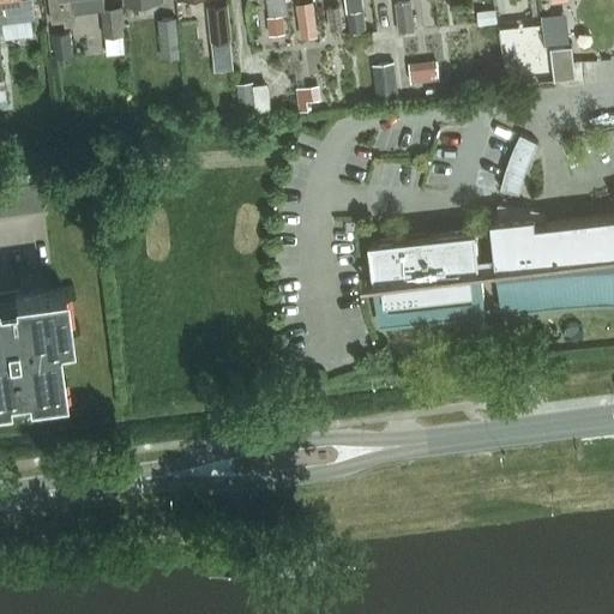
[(0,0),(0,98),(7,98),(5,78),(4,78),(2,78),(0,50),(0,31),(5,32),(4,20),(28,18),(32,18),(35,17),(35,16),(32,0),(0,0)]
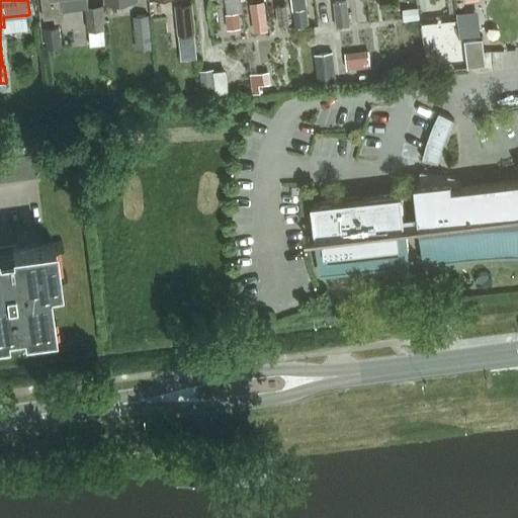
[(89,8),(88,0),(40,0),(44,19),(54,18),(55,22),(63,21),(63,17),(64,17),(63,11),(87,8),(89,8)]
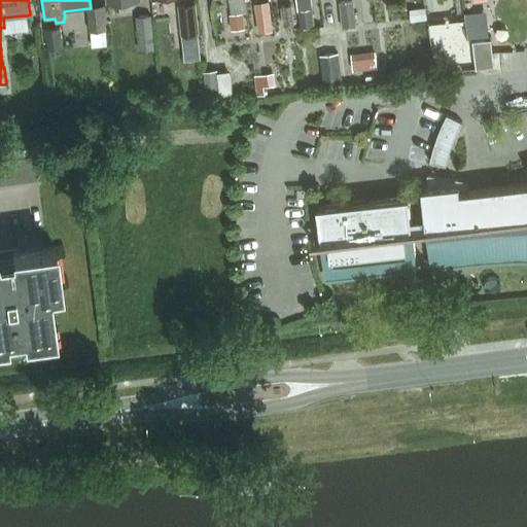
[(353,0),(340,2),(342,28),(356,26),(353,0)]
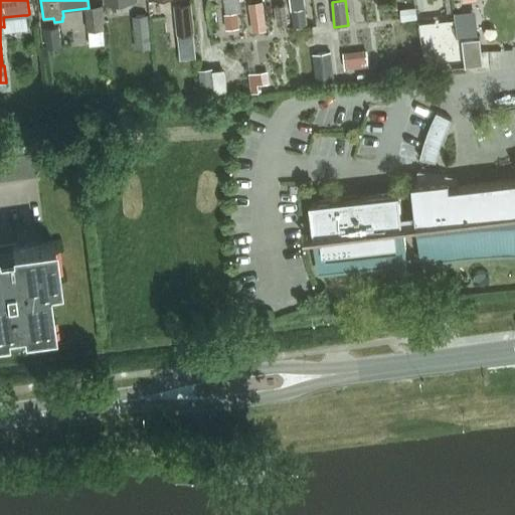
[(188,4),(174,6),(176,34),(190,33),(188,4)]
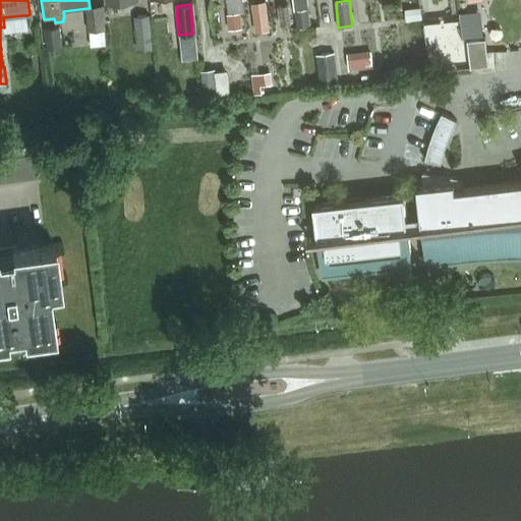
[(289,5),(279,6),(281,24),(291,23),(289,5)]
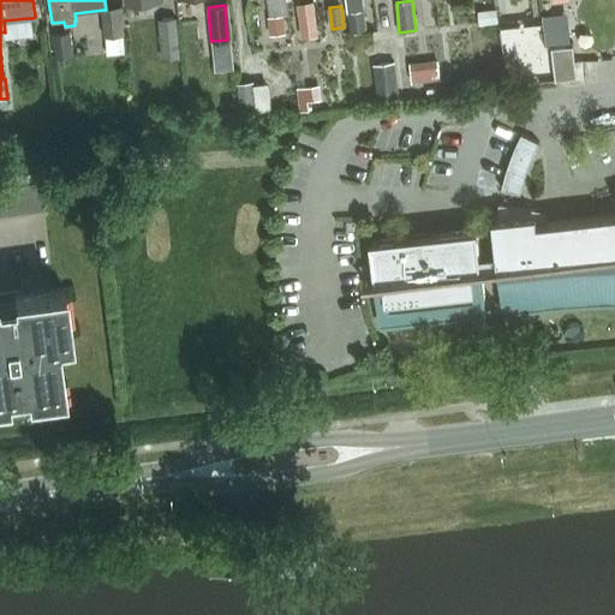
[(121,9),(106,10),(103,10),(106,37),(124,36),(121,9)]
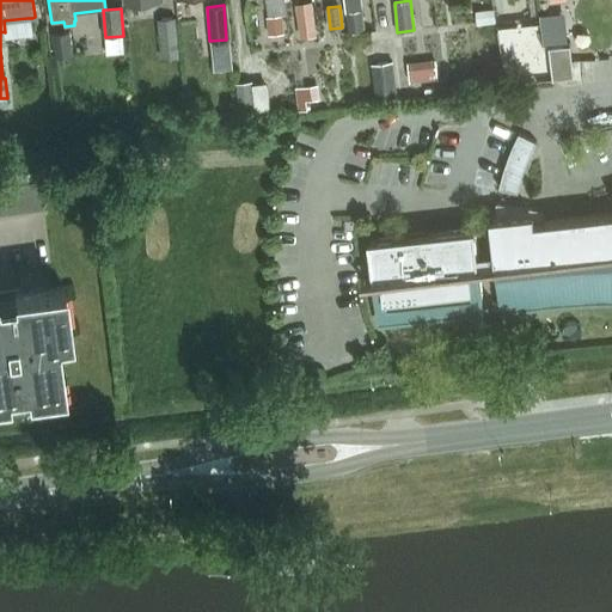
[(495,8),(476,10),(477,24),(496,22),(495,8)]
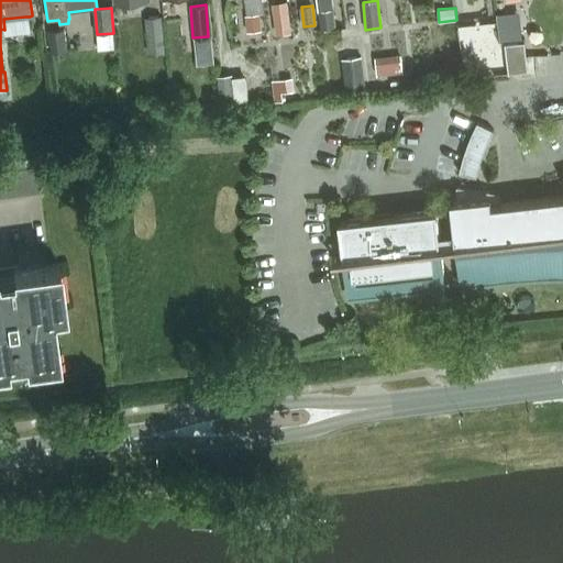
[(320,12),(322,30),(335,29),(333,11),(320,12)]
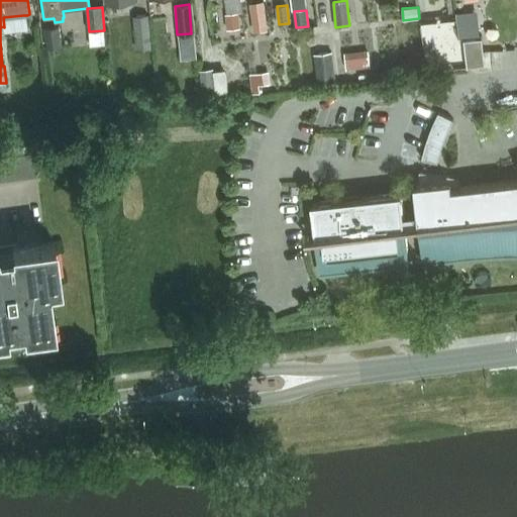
[(461,35),(481,33),(478,10),(459,12),(461,35)]
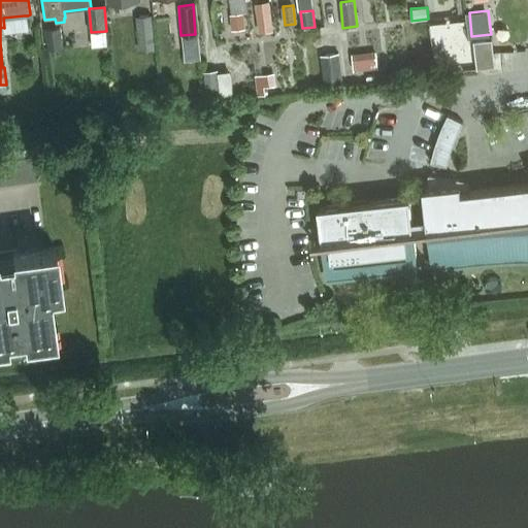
[(243,11),(229,13),(231,30),(245,28),(243,11)]
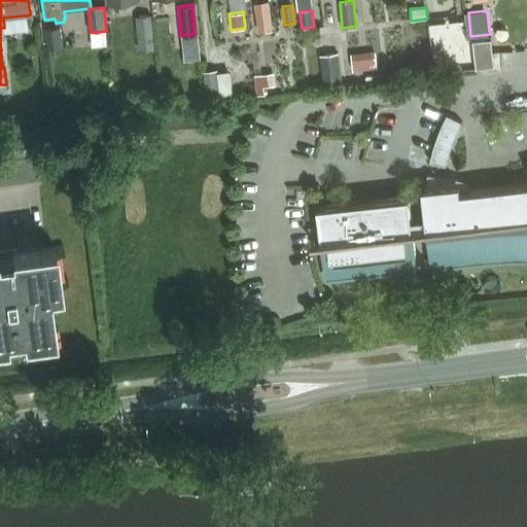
[(270,12),(255,14),(256,25),(272,23),(270,12)]
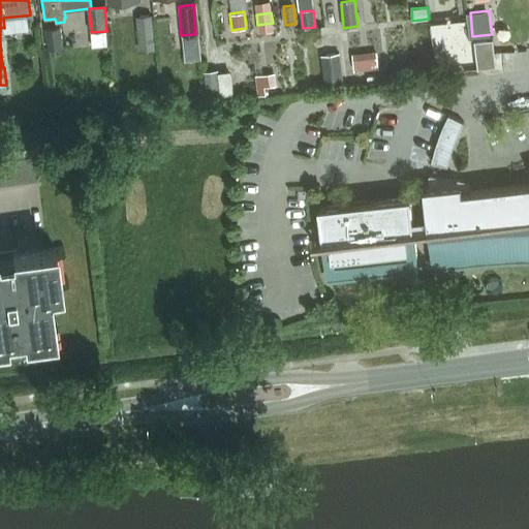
[(152,50),(150,16),(136,17),(138,51),(152,50)]
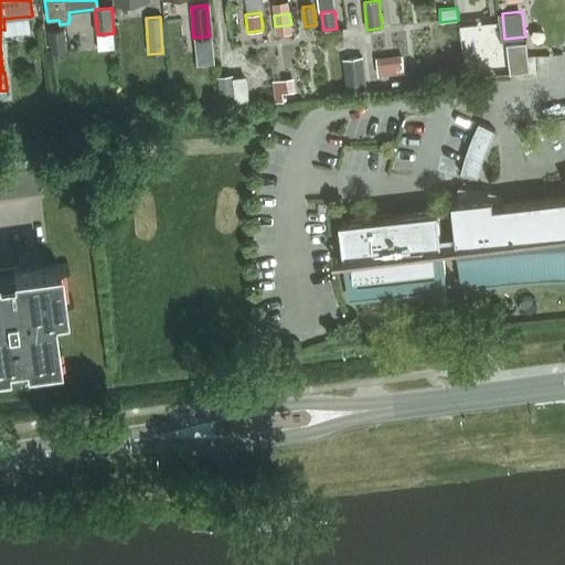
[(501,20),(468,22),(470,68),(503,67),(501,20)]
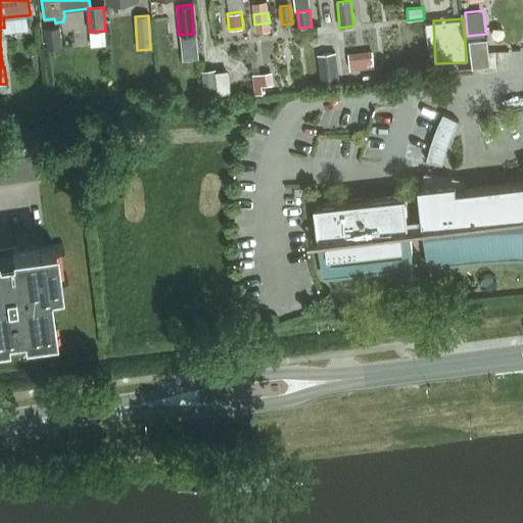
[(60,27),(45,29),(48,48),(63,46),(60,27)]
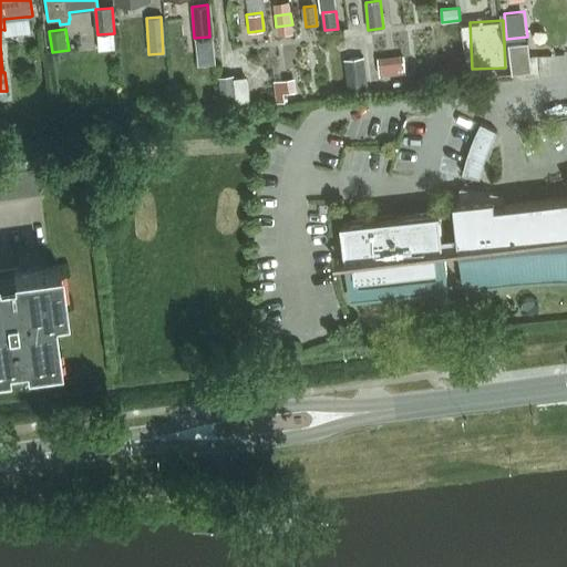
[(512,74),(532,72),(528,43),(508,45),(512,74)]
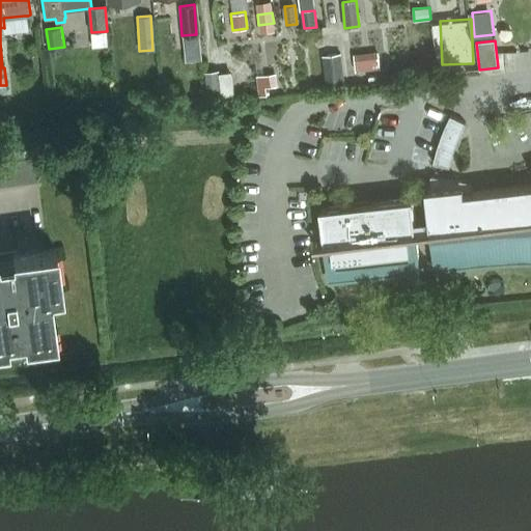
[(379,51),(355,54),(357,71),(372,70),(373,82),(382,81),(379,51)]
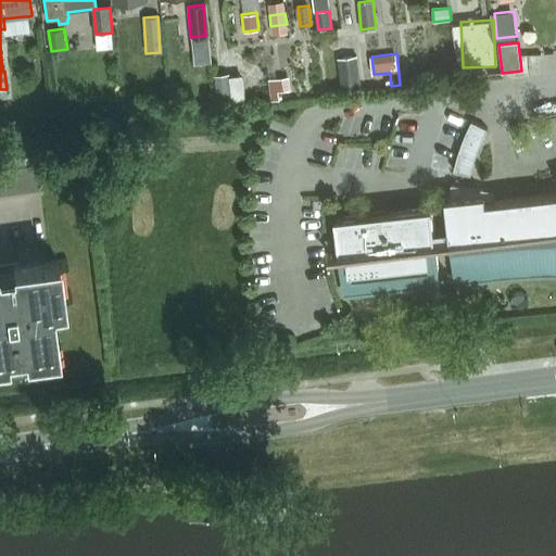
[(357,55),(339,58),(343,89),(361,87),(357,55)]
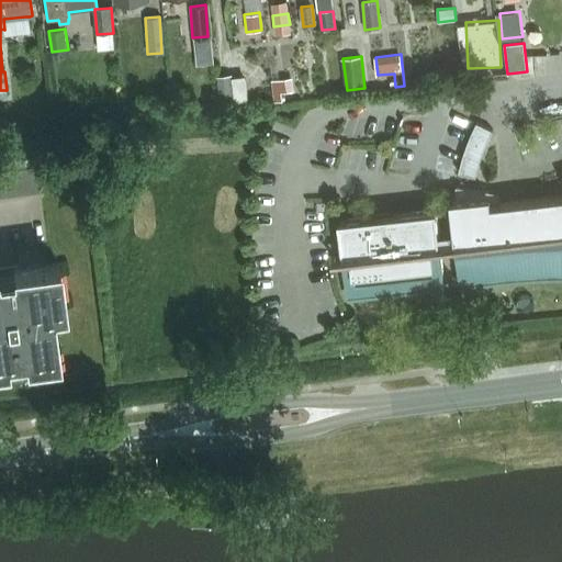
[(234,101),(229,74),(217,75),(221,103),(234,101)]
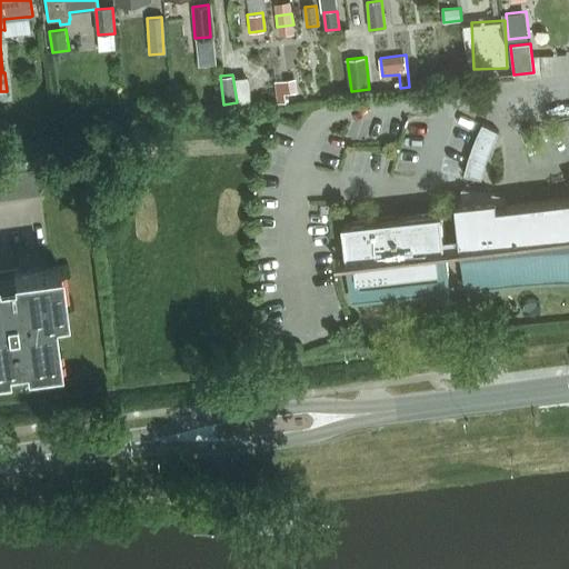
[(282,81),(275,82),(277,103),(286,102),(285,92),(292,91),(296,91),(295,79),(290,80),(282,81)]
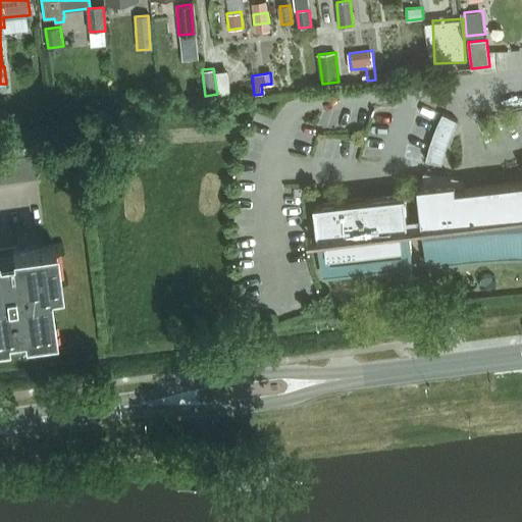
[(442,164),(449,142),(458,120),(442,113),(432,136),(426,160),(442,164)]
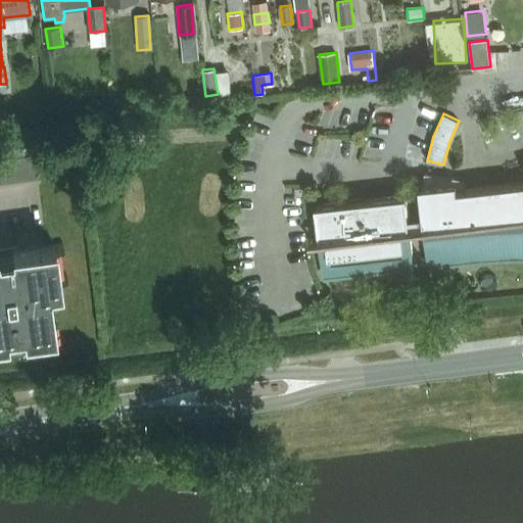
[(426,170),(423,186),(443,184),(457,183),(457,178),(457,176),(446,174),(426,170)]
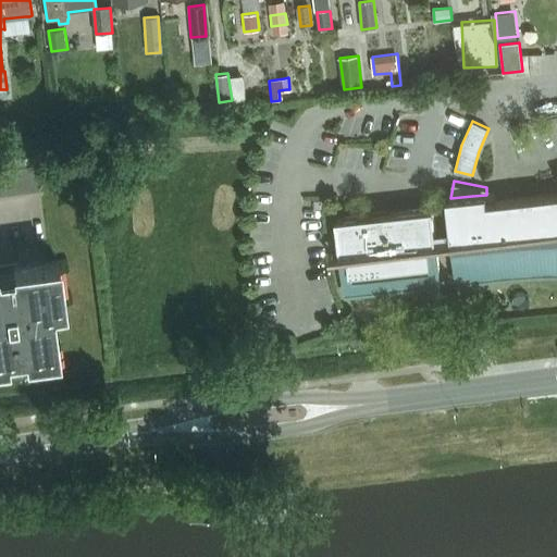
[(339,252),(330,254),(330,256),(339,255),(344,292),(355,291),(440,281),(437,256),(436,244),(450,242),(452,254),(455,280),(508,273),(537,271),(556,270),(556,194),(497,201),(486,202),(486,195),(472,196),(450,198),(449,212),(449,226),(450,240),(436,242),(435,231),(432,207),(397,211),(368,214),(336,218),(338,246),(339,252)]
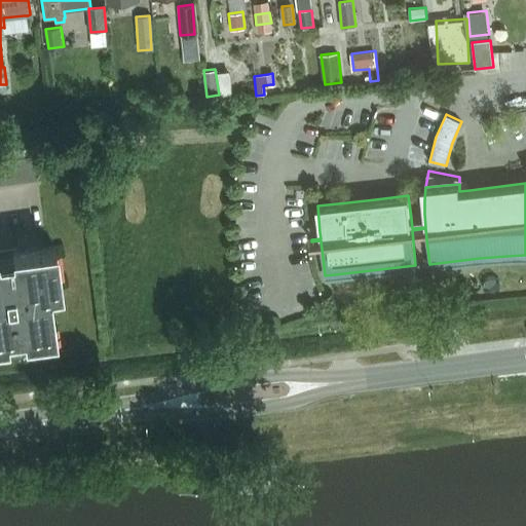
[(0,338),(54,332),(47,279),(60,277),(55,246),(0,252),(0,338)]
